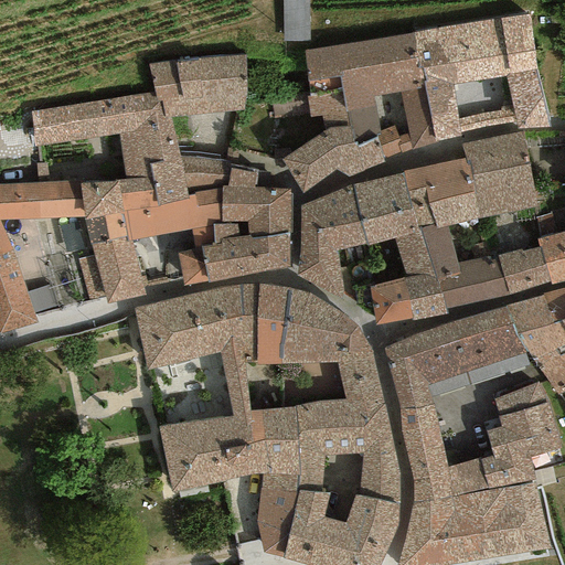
[(311,35),(309,0),(283,0),(285,36),(311,35)]
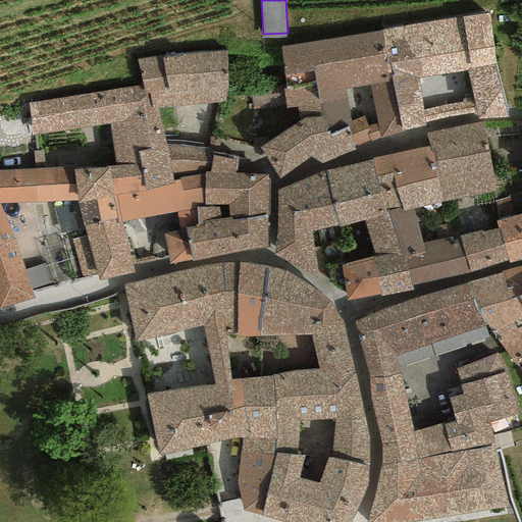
[(387,82),(393,81),(417,76),(466,69),(496,65),(488,13),(381,31),(387,82)]
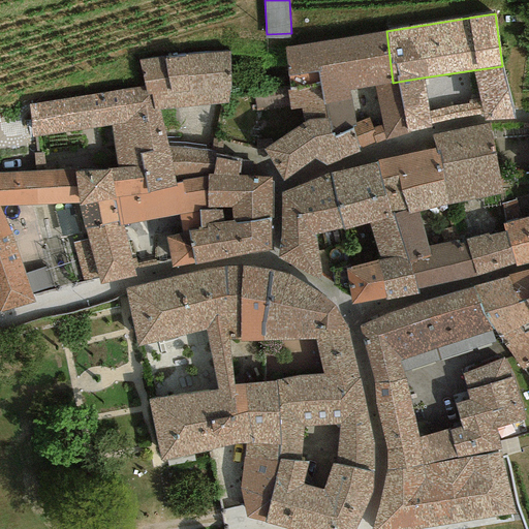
[(285,48),(290,90),(319,84),(324,104),(350,100),(349,91),(373,86),(393,83),(386,31),(285,48)]
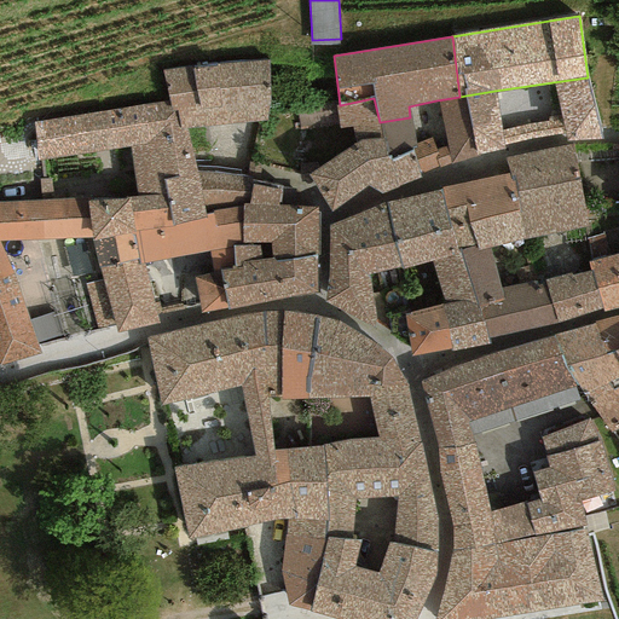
[(267,121),(268,61),(162,71),(169,102),(171,111),(178,110),(180,129),(186,128),(267,121)]
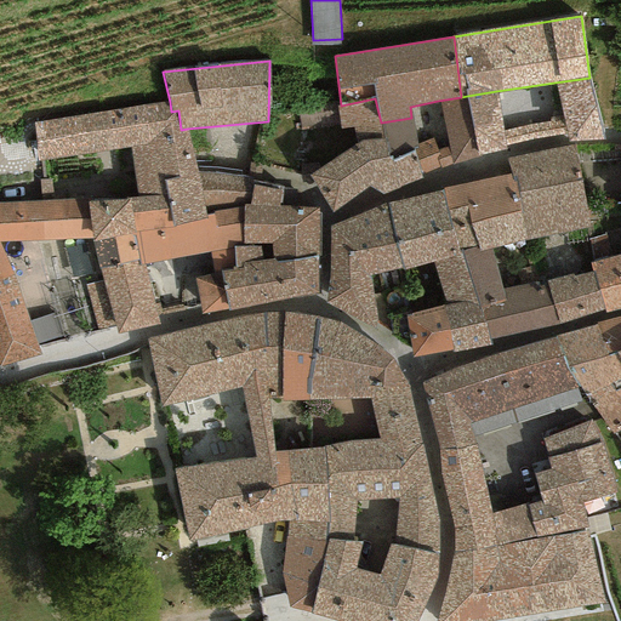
[(569,143),(604,140),(590,78),(554,83),(564,120),(567,134),(569,143)]
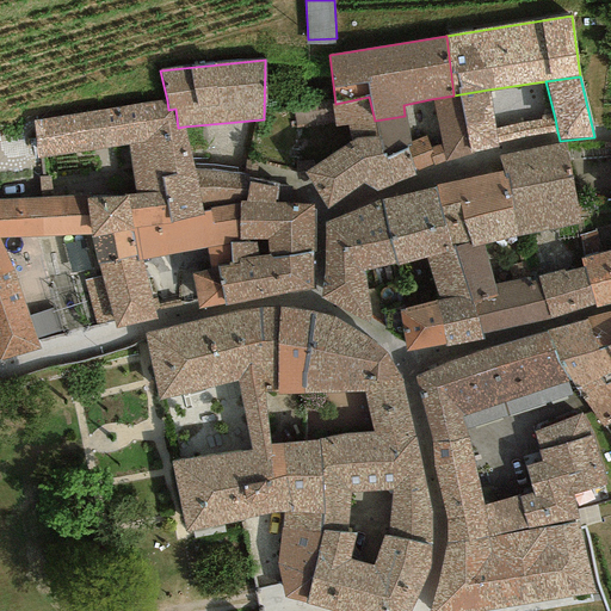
[(497,143),(495,129),(488,90),(460,94),(470,154),(497,148),(497,143)]
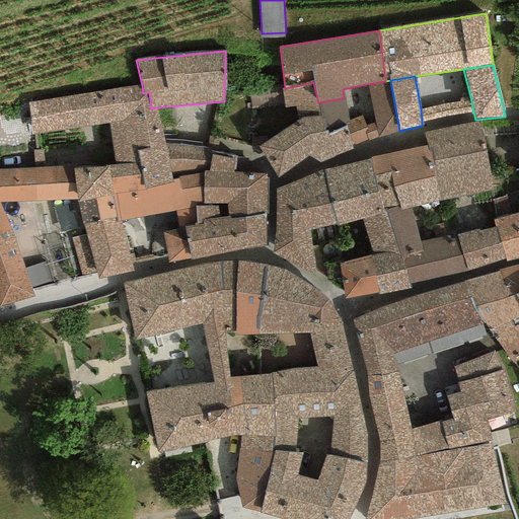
[(385,81),(366,84),(374,124),(377,137),(399,131),(390,80),(385,81)]
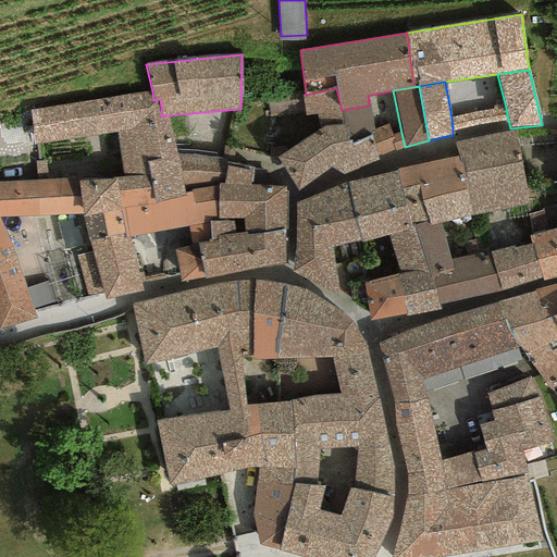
[(306,95),(301,95),(306,115),(317,115),(319,131),(324,126),(344,125),(342,110),(336,88),(306,95)]
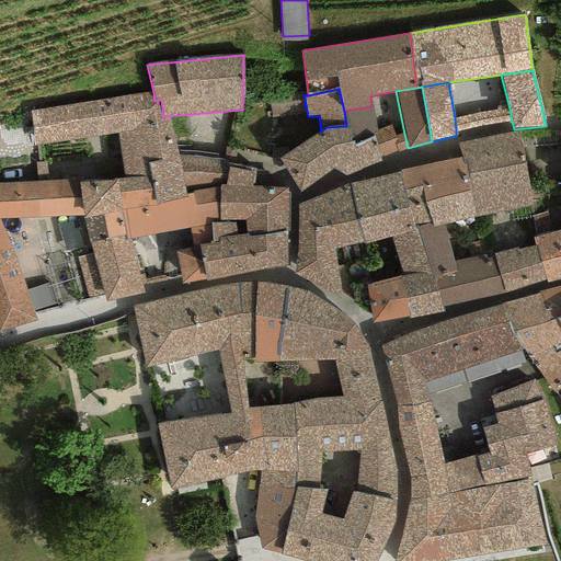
[(272,112),(295,109),(293,91),(268,94),(272,112)]
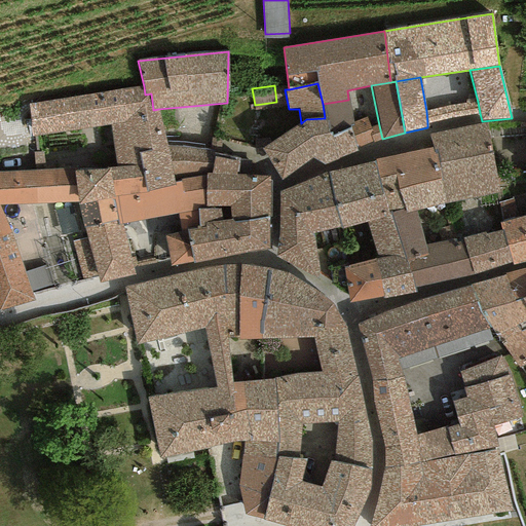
[(29,105),(32,137),(63,133),(110,125),(159,117),(158,109),(153,110),(151,94),(145,95),(144,86),(29,105)]
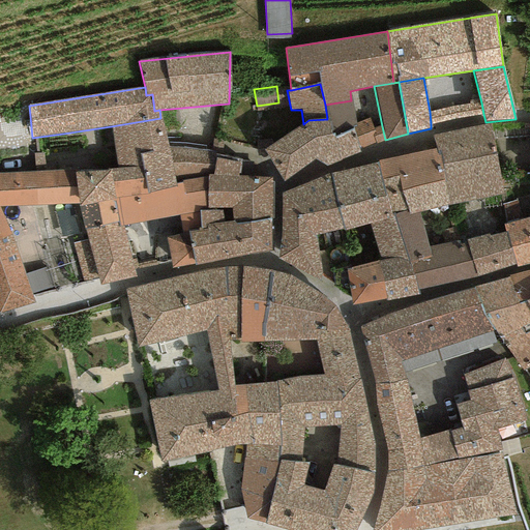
[(334,134),(341,159),(359,153),(359,148),(385,140),(382,126),(374,128),(370,119),(356,122),(351,100),(325,105),(327,119),(330,134),(334,134)]
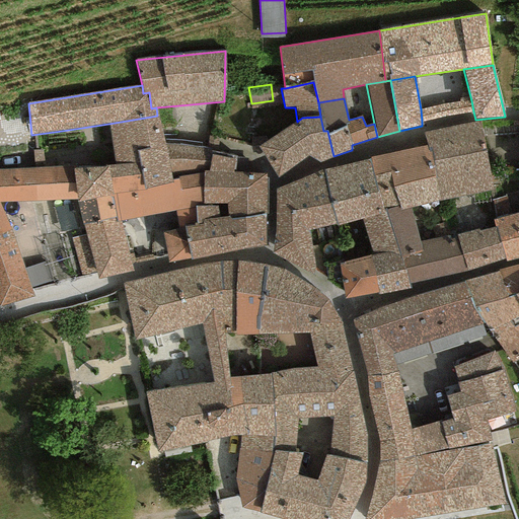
[(473,112),(471,100),(421,109),(422,122),(473,112)]
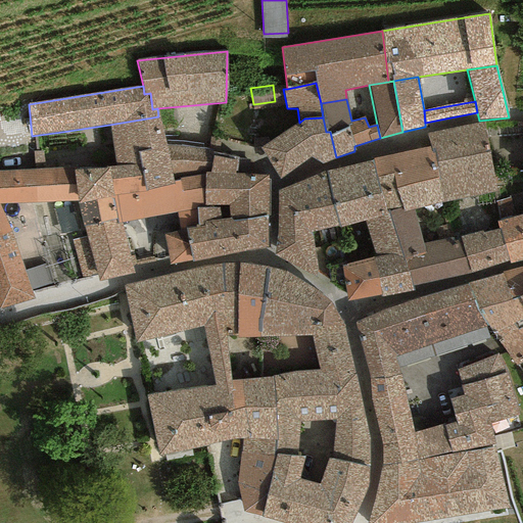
[(112,144),(115,165),(108,167),(110,180),(142,176),(145,190),(174,184),(174,181),(165,146),(158,116),(109,125),(112,144)]
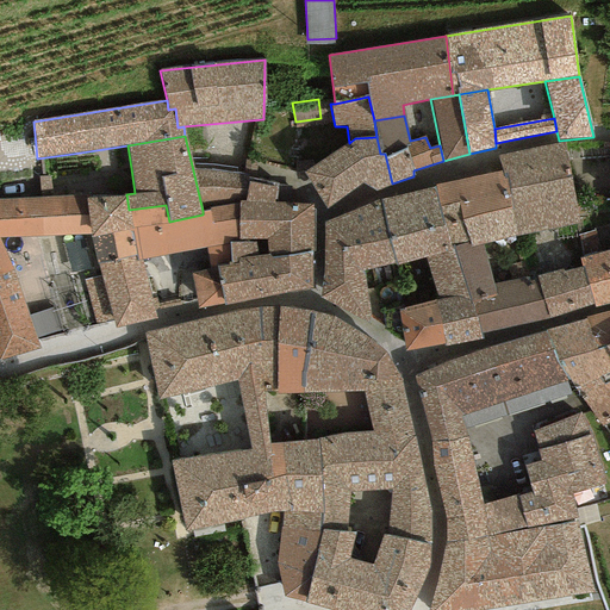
[(349,143),(304,173),(325,209),(361,184),(375,191),(392,184),(385,154),(380,154),(377,137),(355,138),(349,143)]
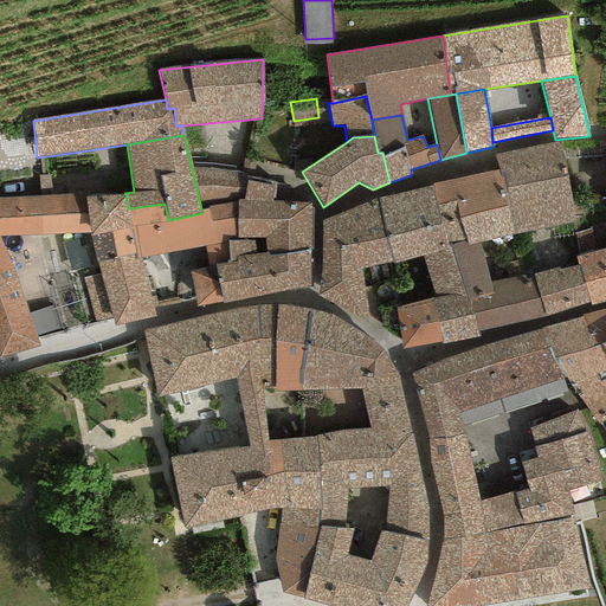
[(540,229),(575,220),(561,143),(495,154),(498,171),(514,233),(540,229)]
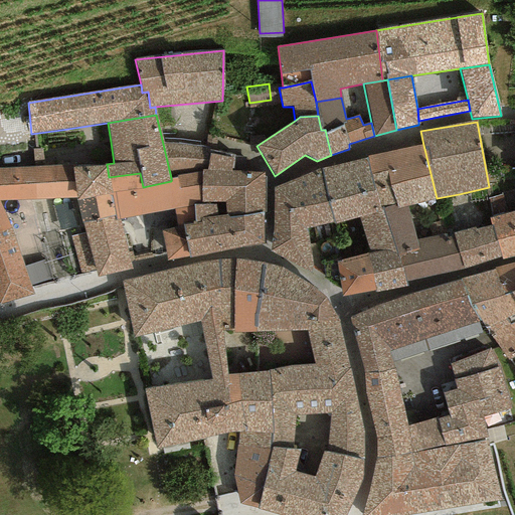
[(180,143),(163,144),(171,178),(176,178),(176,176),(201,172),(201,170),(207,169),(209,154),(210,148),(180,143)]
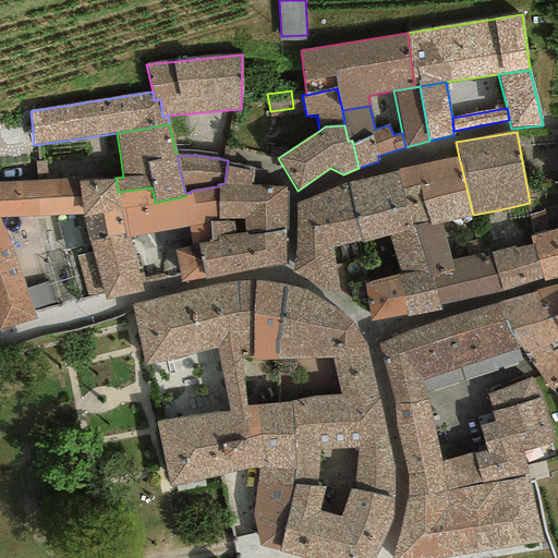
[(473,215),(459,157),(398,169),(398,171),(411,223),(428,220),(431,227),(441,223),(473,215)]
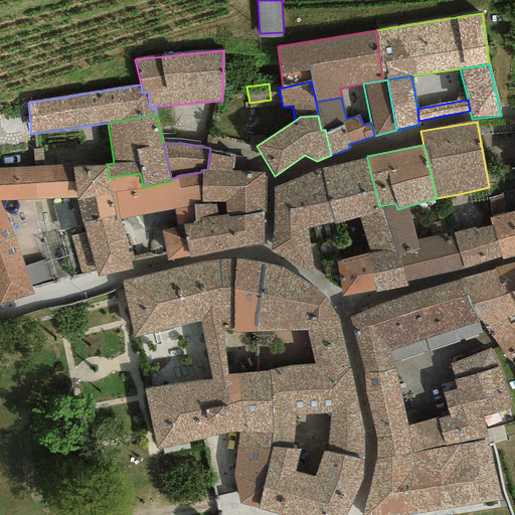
[(227,217),(263,212),(264,172),(230,171),(231,159),(209,154),(207,169),(201,170),(201,172),(201,203),(193,204),(194,223),(200,222),(200,219),(227,215),(227,217)]
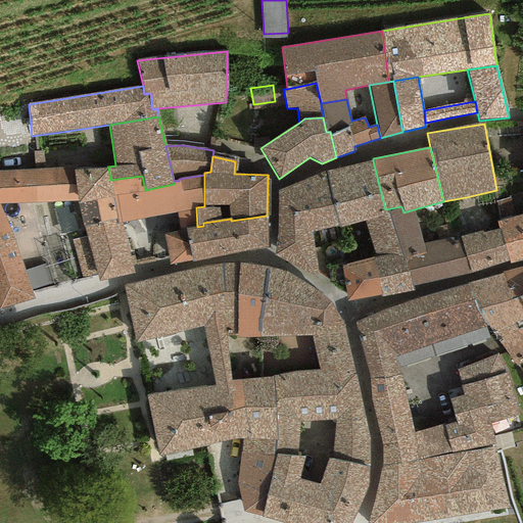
[(365,222),(388,215),(385,209),(373,160),(326,173),(338,225),(339,228),(365,222)]
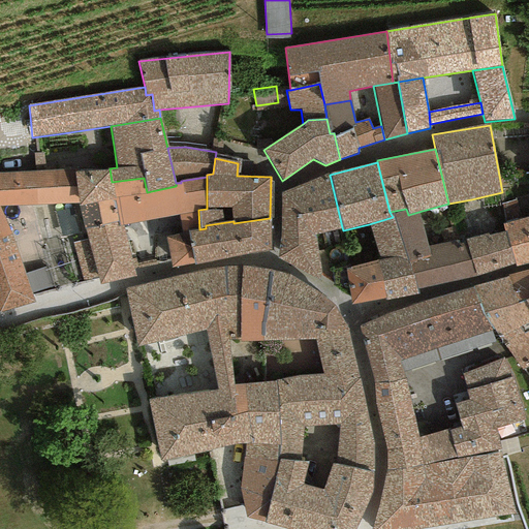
[(0,312),(33,302),(22,262),(0,210),(0,206),(78,204),(74,173),(74,168),(0,174),(0,312)]
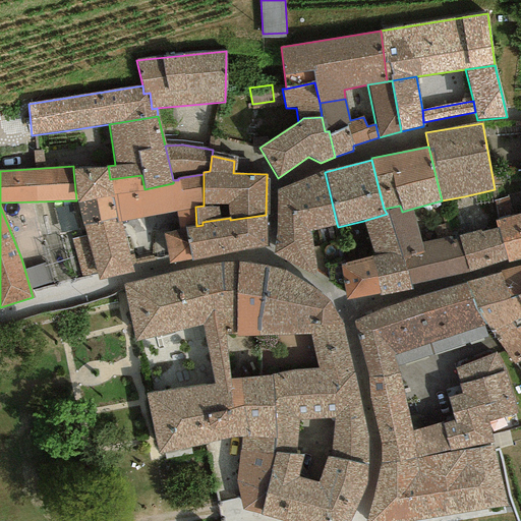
[(71,240),(81,276),(96,274),(98,281),(133,271),(121,222),(118,222),(113,195),(110,179),(108,166),(73,170),(76,200),(85,236),(71,240)]
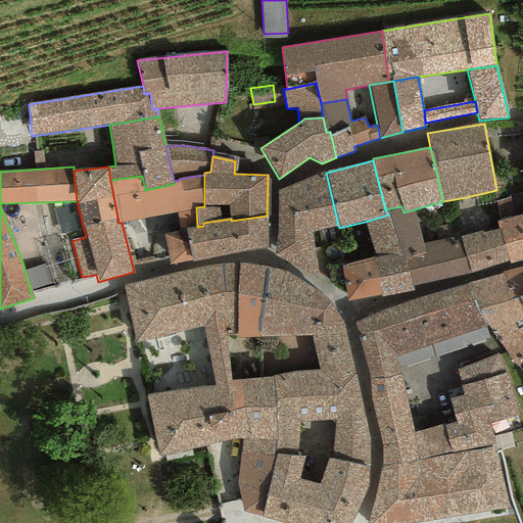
[(274,255),(317,276),(313,232),(338,225),(326,173),(279,191),(274,255)]
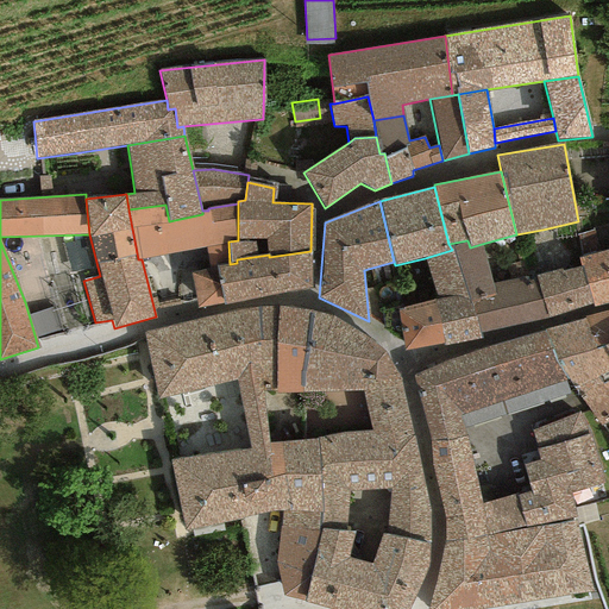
[(228,242),(238,240),(238,203),(208,208),(208,211),(202,211),(202,214),(169,221),(165,205),(129,209),(132,228),(138,259),(142,259),(207,246),(228,242)]
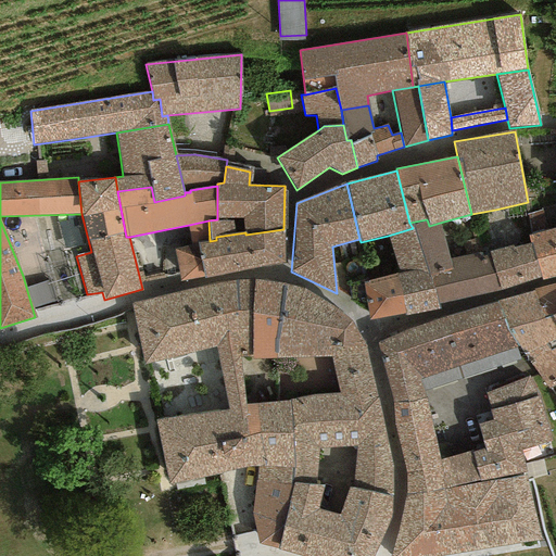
[(501,291),(490,252),(450,258),(440,223),(429,226),(427,219),(409,223),(413,228),(438,304),(501,291)]
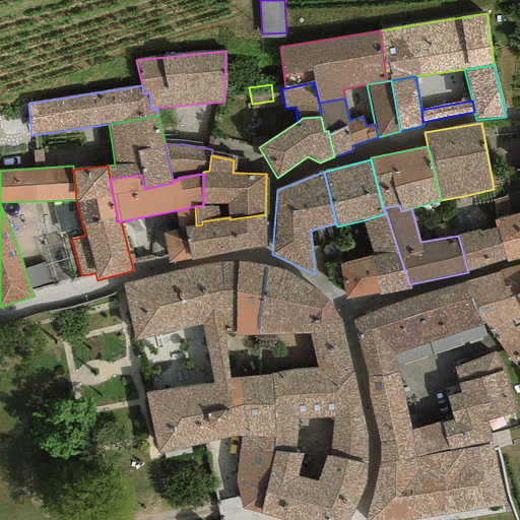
[(196,225),(195,206),(177,210),(179,229),(185,228),(196,225)]
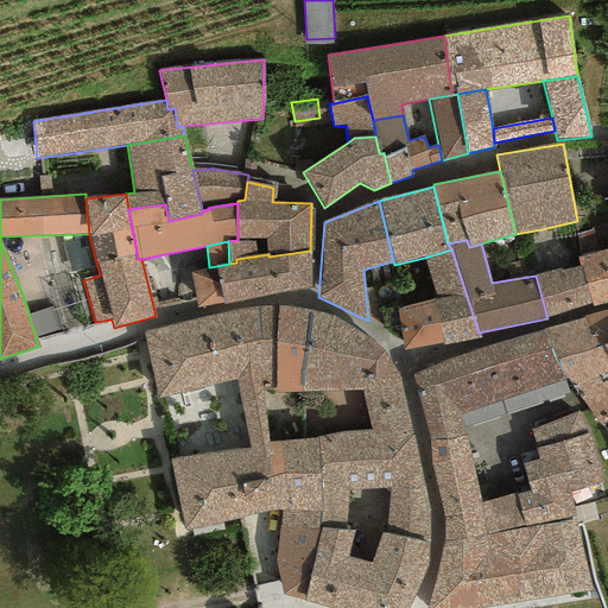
[(434,299),(443,342),(444,346),(480,339),(479,333),(451,249),(424,258),(437,299),(434,299)]
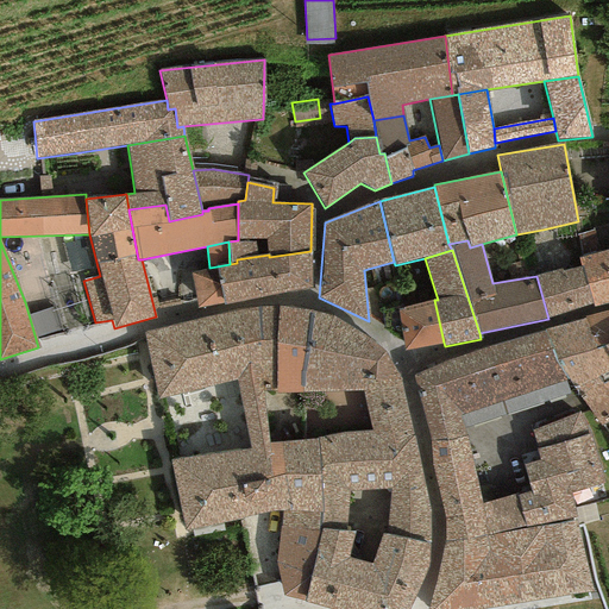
[(594,303),(595,308),(608,303),(608,250),(578,258),(581,268),(583,267),(594,303)]
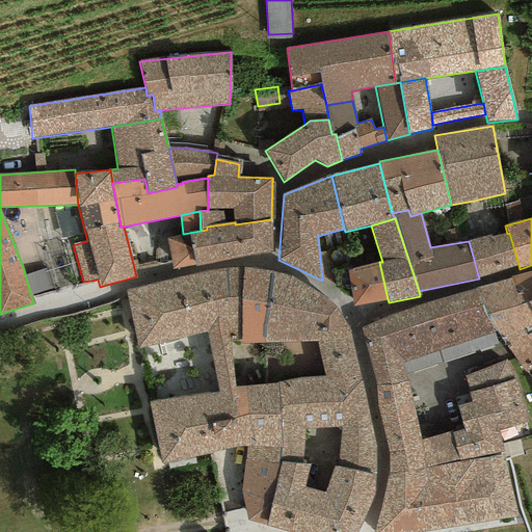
[(272,251),(271,219),(235,224),(235,222),(207,227),(207,230),(201,231),(189,233),(194,264),(195,267),(272,251)]
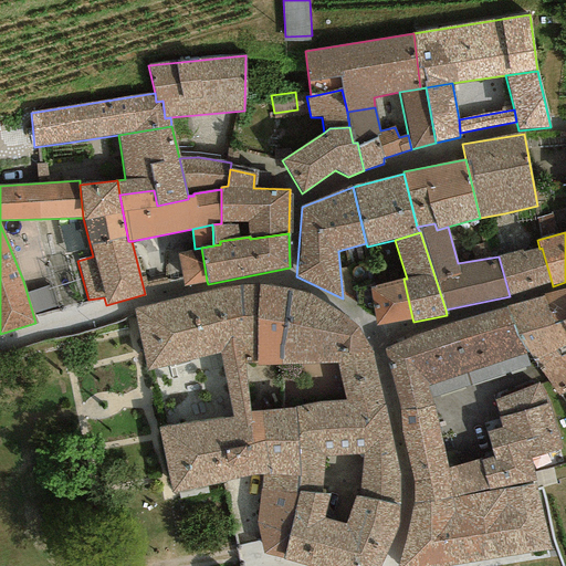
[(185,286),(207,281),(201,248),(195,249),(178,252),(185,286)]
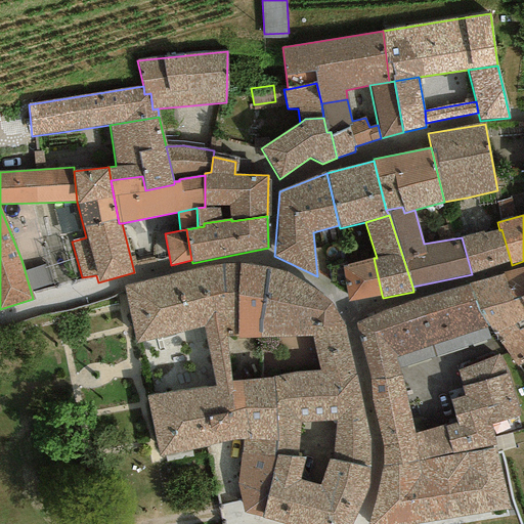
[(511,261),(501,229),(499,230),(484,233),(483,231),(462,237),(472,274),(511,261)]
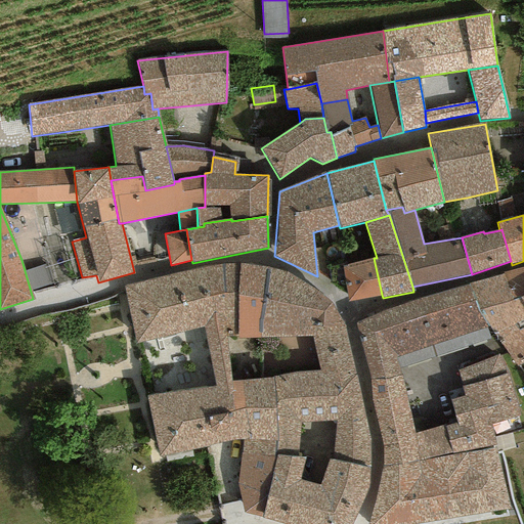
[(328,267),(331,284),(347,294),(348,302),(382,295),(374,258),(345,265),(344,262),(328,267)]
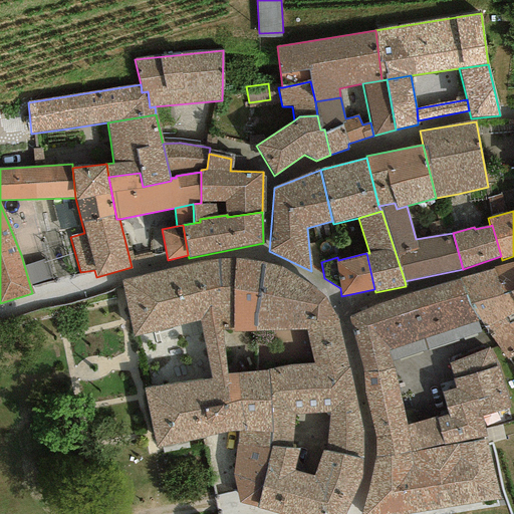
[(35,279),(52,273),(45,254),(28,261),(35,279)]
